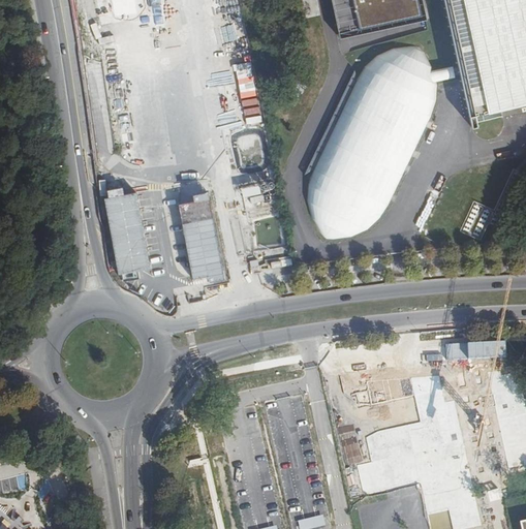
[(424,0),(332,0),(340,38),(428,20),(424,0)]
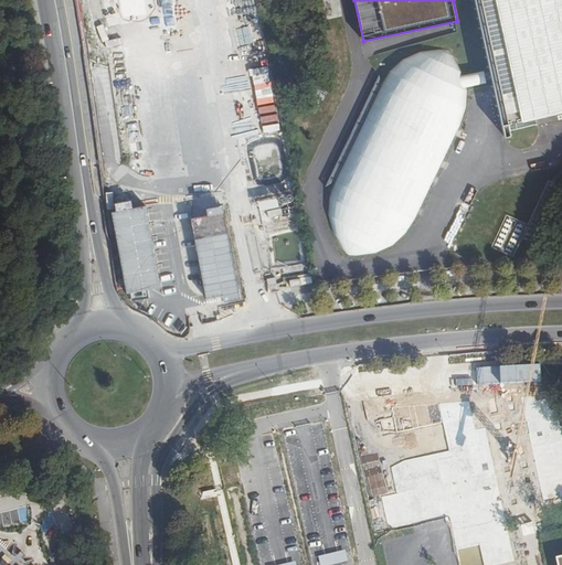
[(561,0),(474,0),(476,9),(489,72),(492,88),(500,127),(561,114),(561,0)]
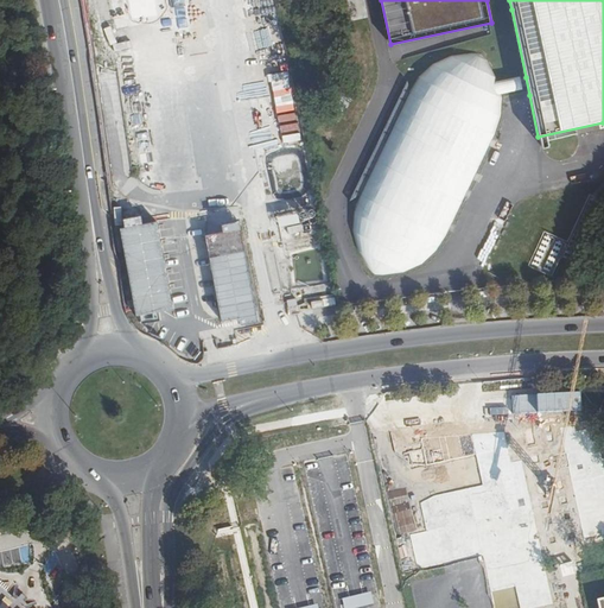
[(497,112),(498,101),(496,84),(495,77),(487,62),(479,56),(469,55),(450,57),(432,65),(419,77),(409,93),(374,165),(357,198),(353,215),(353,228),(354,241),(361,260),(369,272),(374,277),(379,277),(402,276),(424,265),(443,244),(459,204),(493,127),(497,112)]
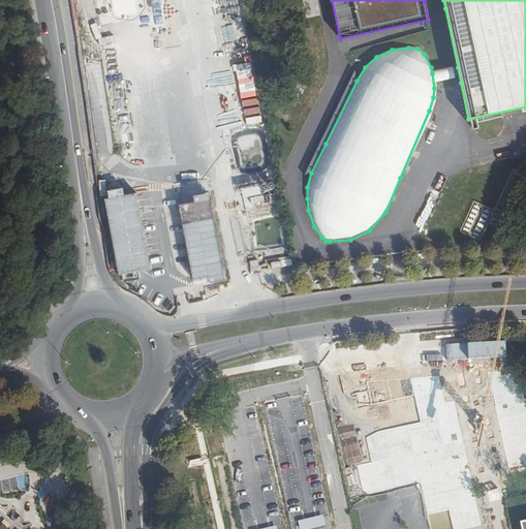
[(458,67),(432,73),(434,88),(461,83),(458,67)]
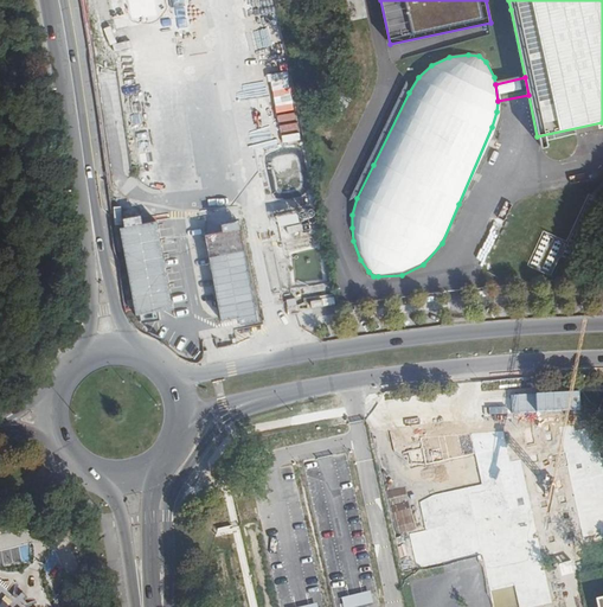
[(282,213),(283,243),(302,242),(302,212),(282,213)]
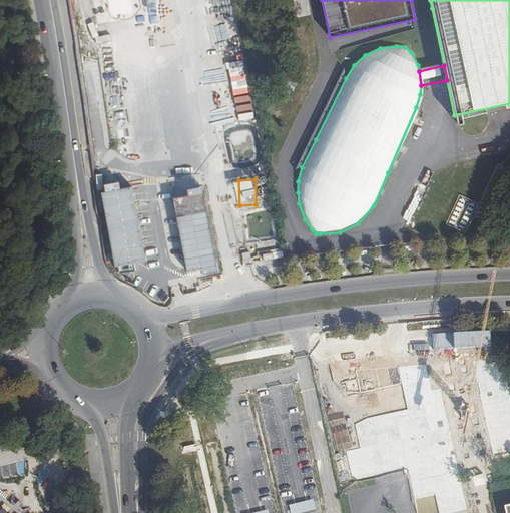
[(187,194),(174,197),(186,271),(203,268),(204,275),(221,273),(206,184),(186,187),(187,194)]
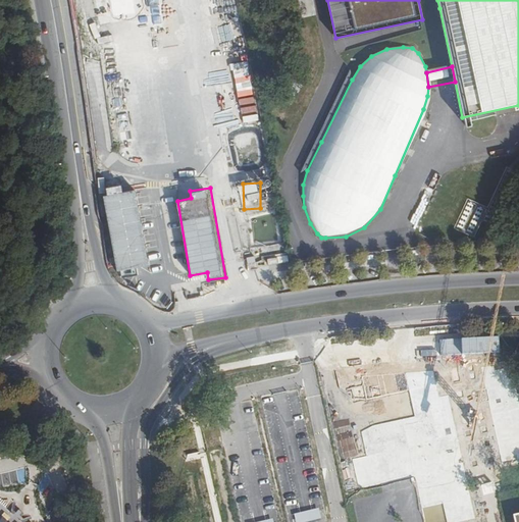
[(411,478),(395,482),(397,490),(404,521),(416,521),(420,521),(411,478)]
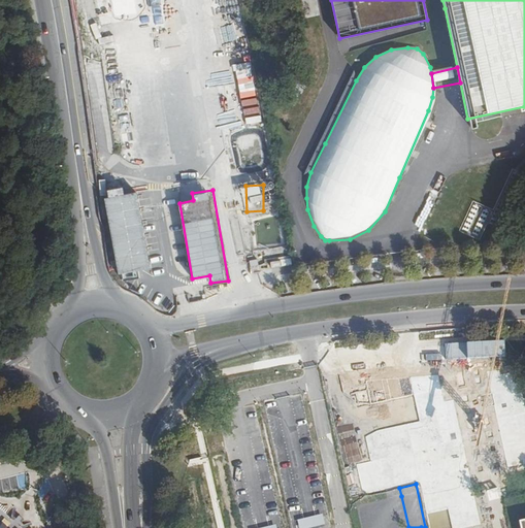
[(24,527),(0,507),(0,527),(24,527)]
